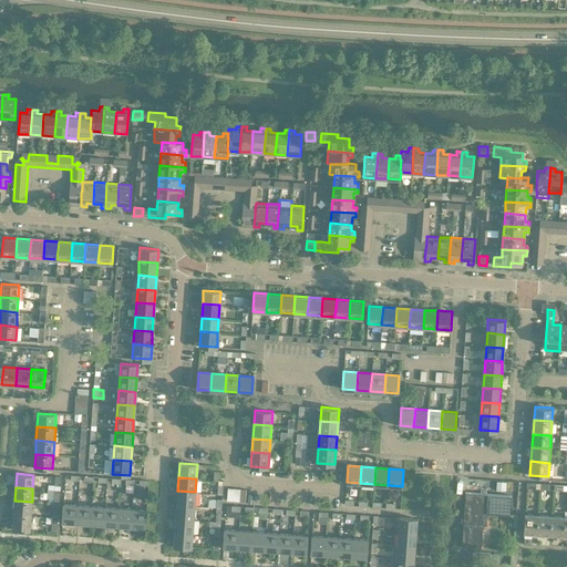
[(194,497),(195,492),(177,491),(177,504),(194,505),(194,506),(200,506),(200,498),(194,497)]
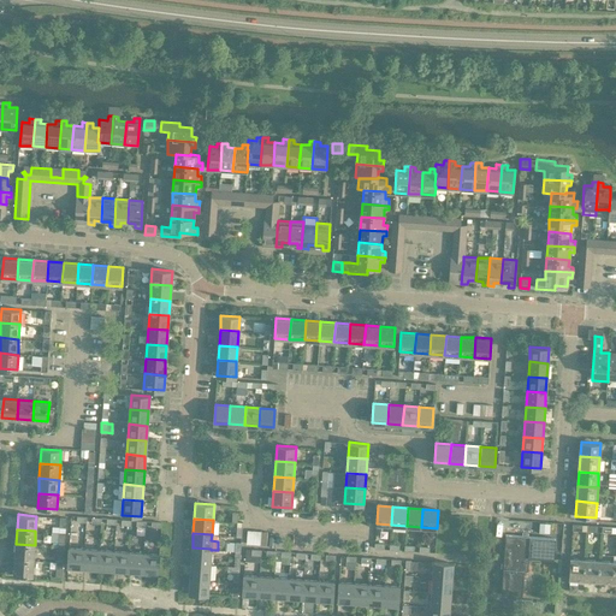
[(503,564),(502,593),(522,596),(522,593),(521,593),(522,572),(523,572),(523,570),(527,570),(528,558),(529,558),(529,557),(548,558),(552,558),(552,560),(555,539),(525,537),(516,537),(505,535),(504,555),(503,564)]
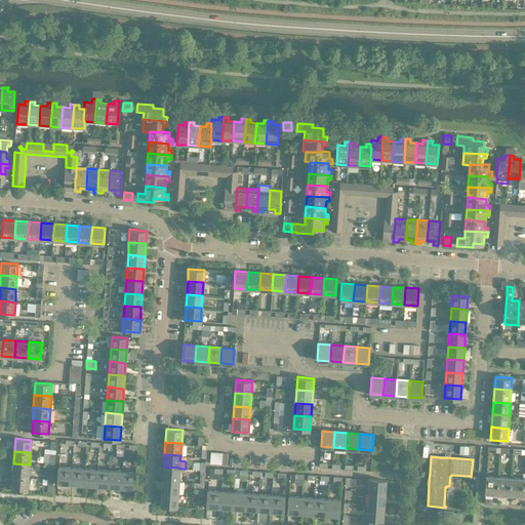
[(29,478),(30,465),(13,463),(12,477),(29,478)]
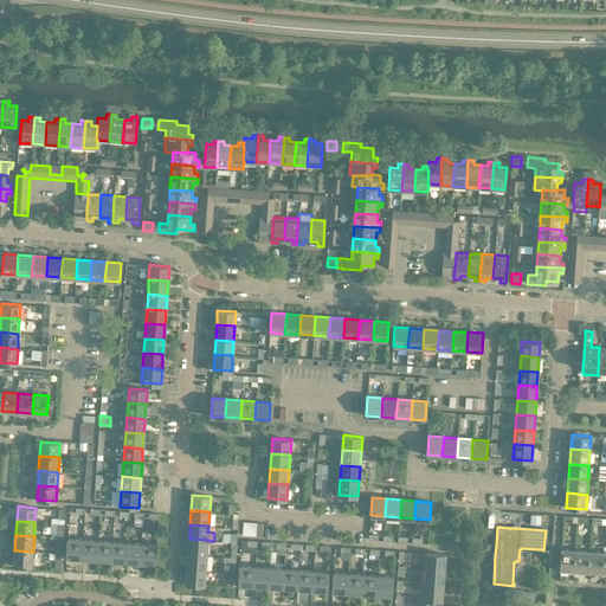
[(81,558),(82,540),(68,539),(66,558),(81,558)]
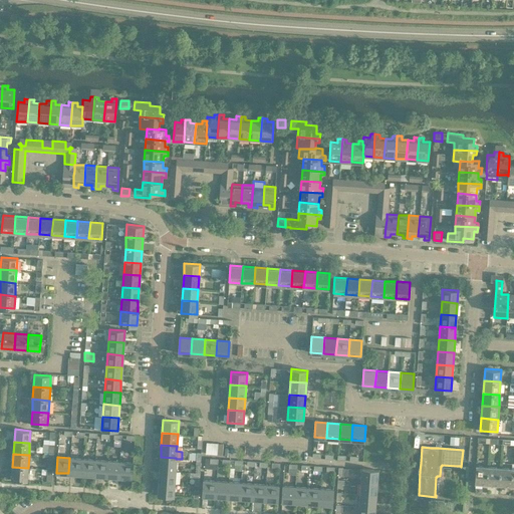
[(175,471),(176,459),(176,458),(161,457),(160,470),(175,471)]
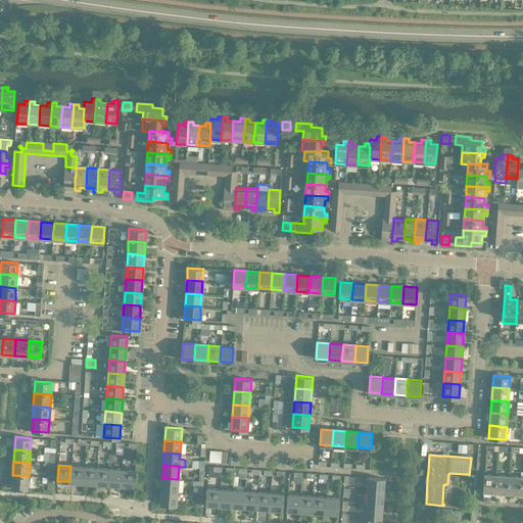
[(83,482),(84,467),(70,466),(69,481),(83,482)]
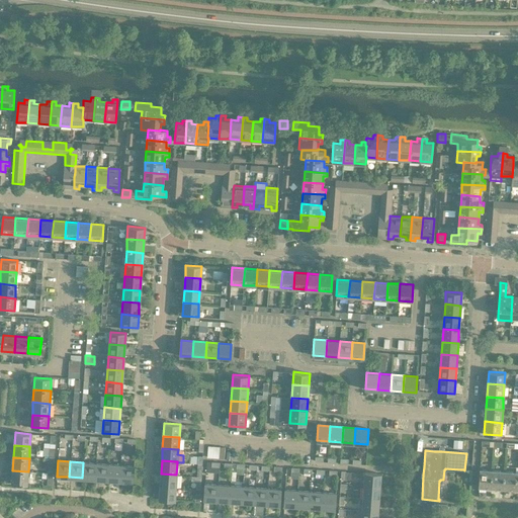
[(94,479),(95,463),(83,462),(82,478),(94,479)]
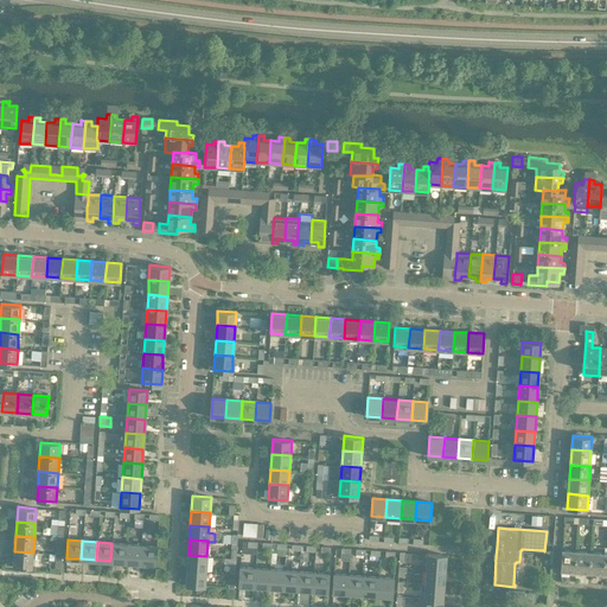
[(125,562),(126,544),(112,543),(110,561),(125,562)]
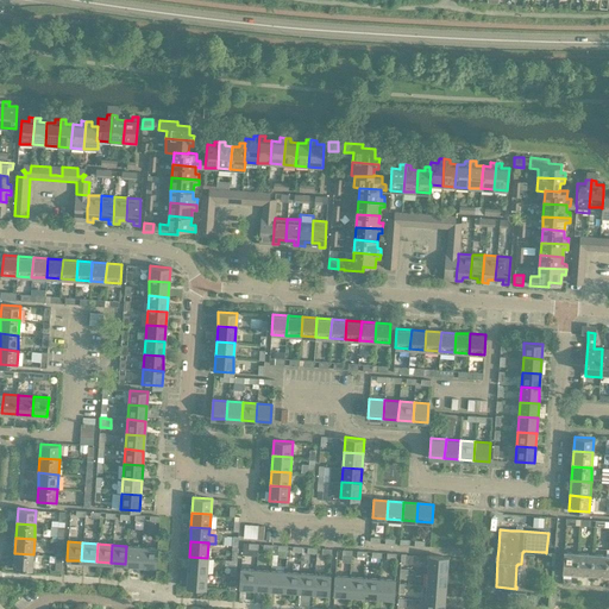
[(140,565),(142,547),(126,546),(125,564),(140,565)]
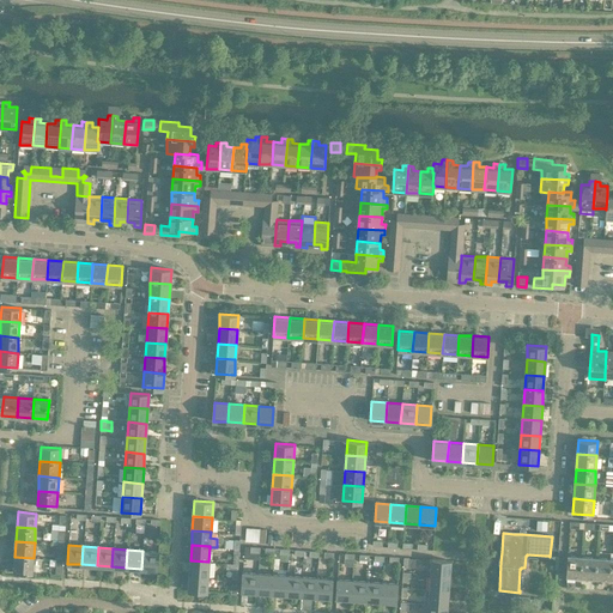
[(156,570),(157,551),(143,551),(141,569),(156,570)]
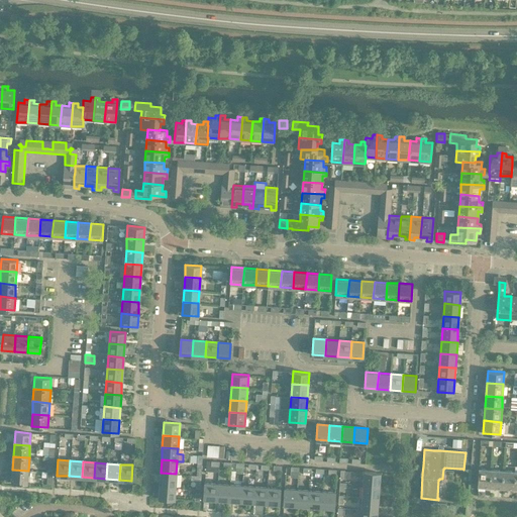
[(27,483),(28,471),(12,470),(11,482),(27,483)]
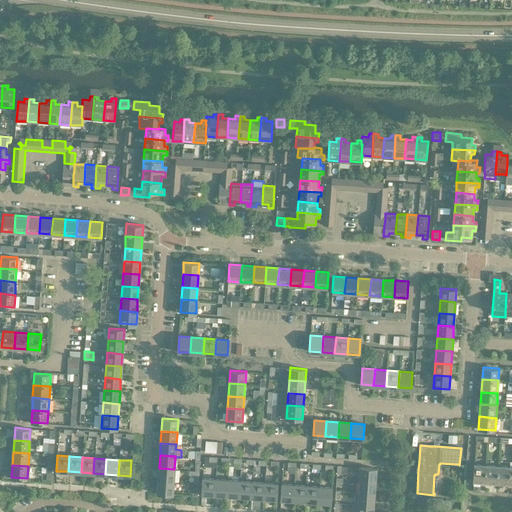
[(485,482),(486,465),(474,465),(473,481),(485,482)]
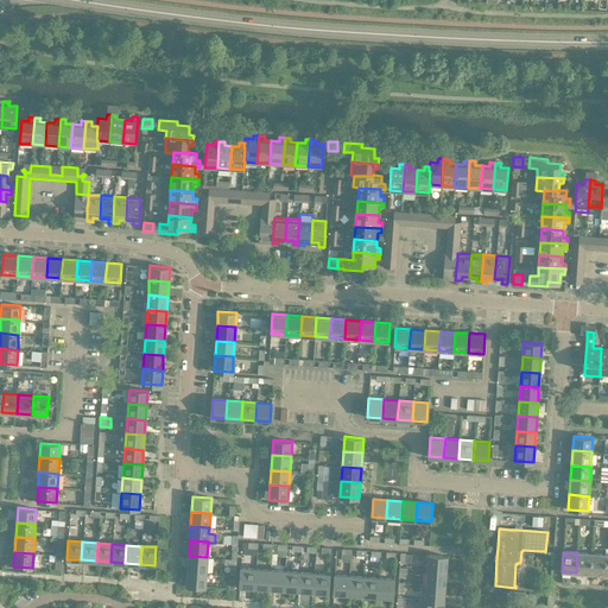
[(590,574),(591,553),(577,552),(576,572),(590,574)]
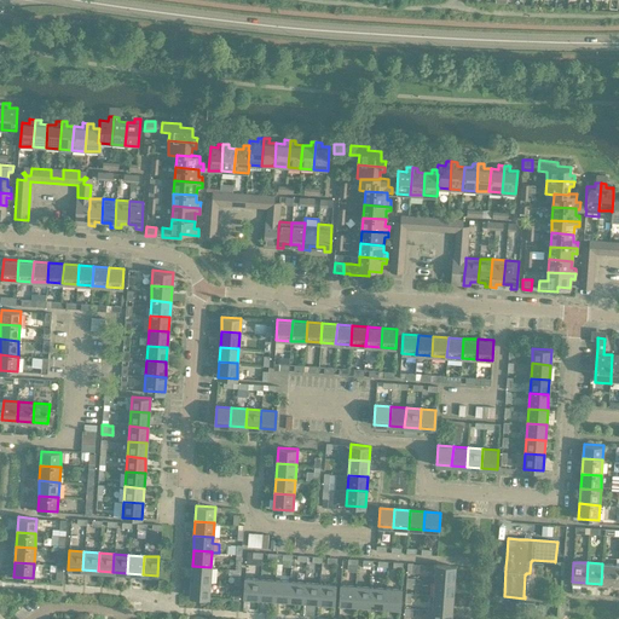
[(615,585),(618,565),(602,563),(601,584),(615,585)]
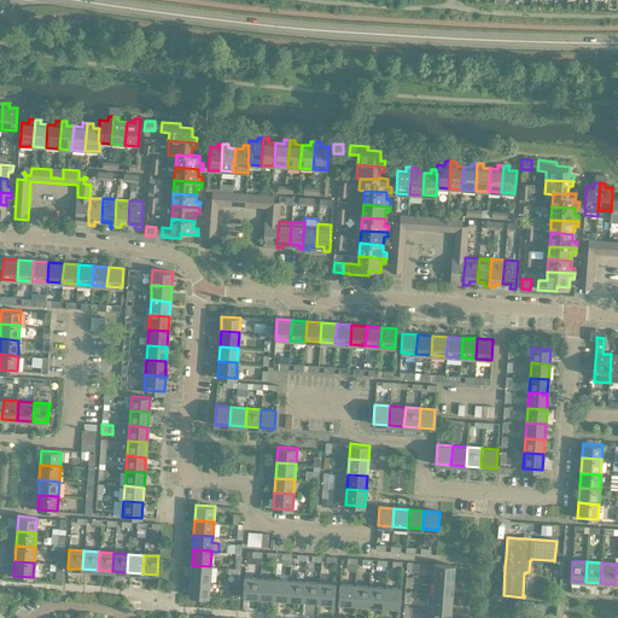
[(453,579),(454,565),(436,564),(433,578),(453,579)]
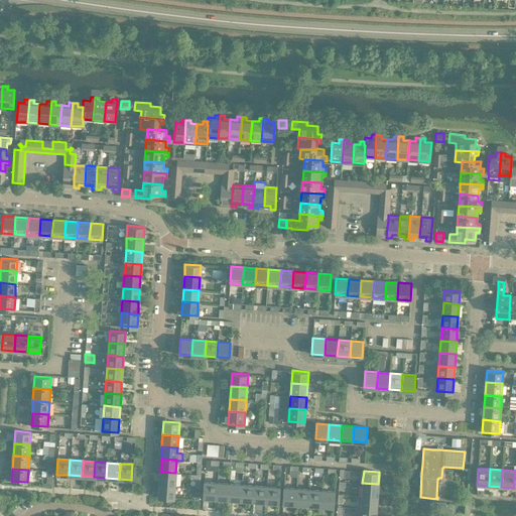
[(174,485),(175,473),(160,472),(159,484),(174,485)]
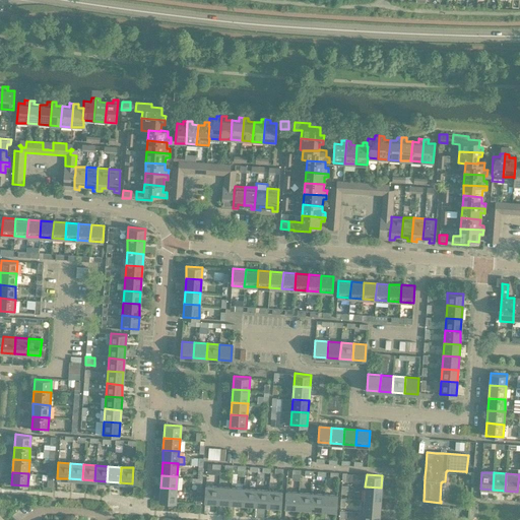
[(217,502),(218,486),(206,485),(204,501),(217,502)]
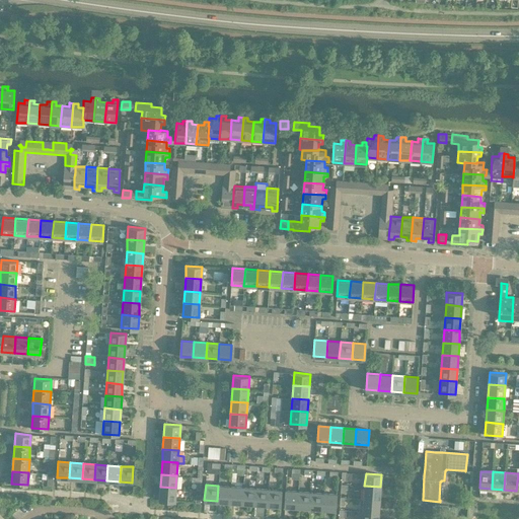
[(229,502),(230,487),(218,486),(217,501),(229,502)]
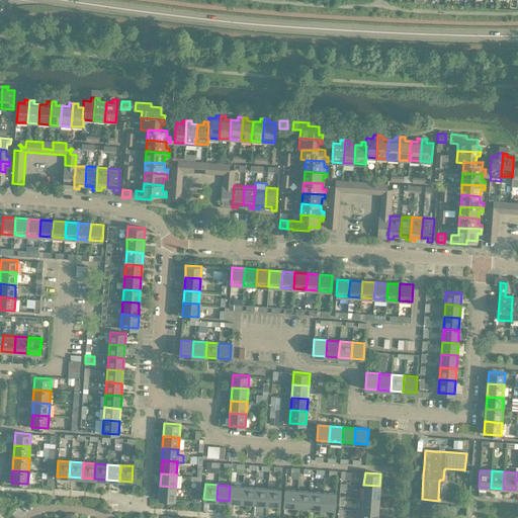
[(378,499),(379,486),(363,485),(362,498),(378,499)]
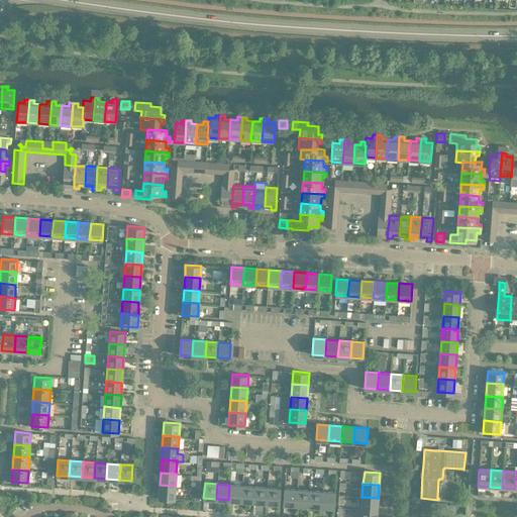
[(174,499),(175,486),(160,485),(159,497),(174,499)]
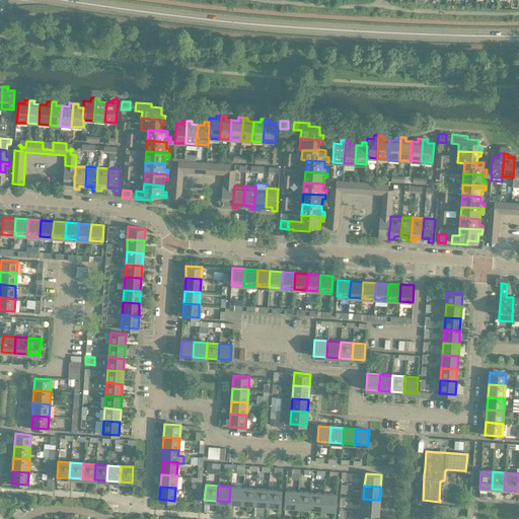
[(241,503),(243,487),(230,487),(229,502),(241,503)]
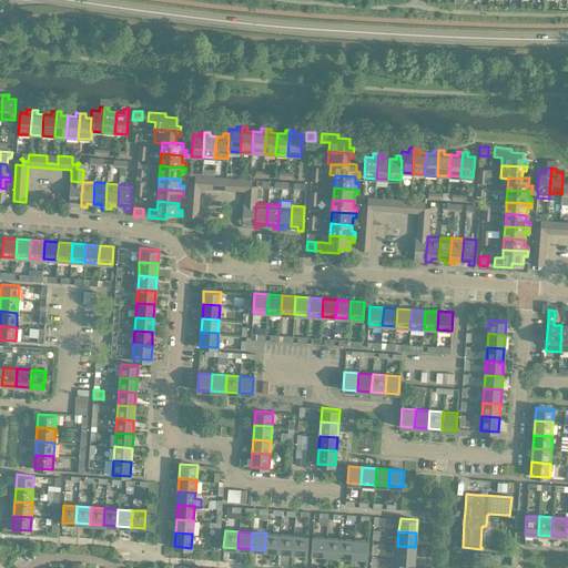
[(279,550),(280,534),(266,533),(264,550),(279,550)]
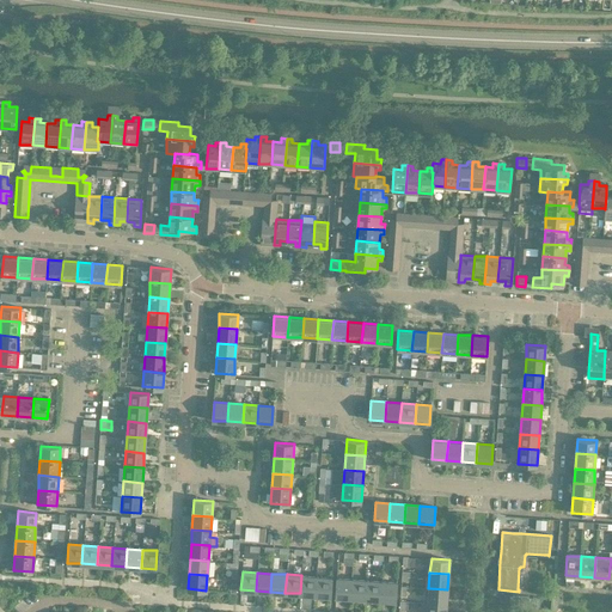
[(314,594),(316,576),(301,575),(300,593),(314,594)]
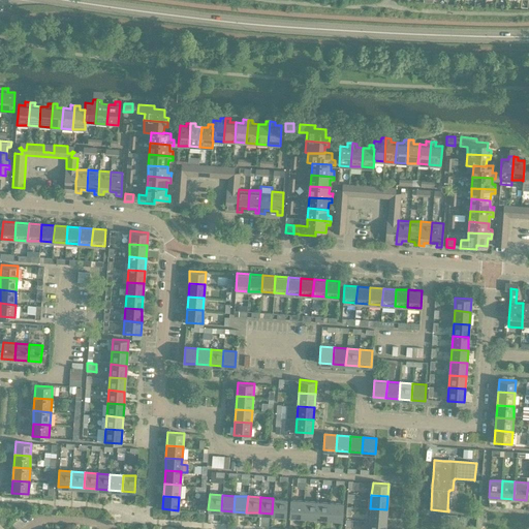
[(285,515),(286,499),(273,498),(272,514),(285,515)]
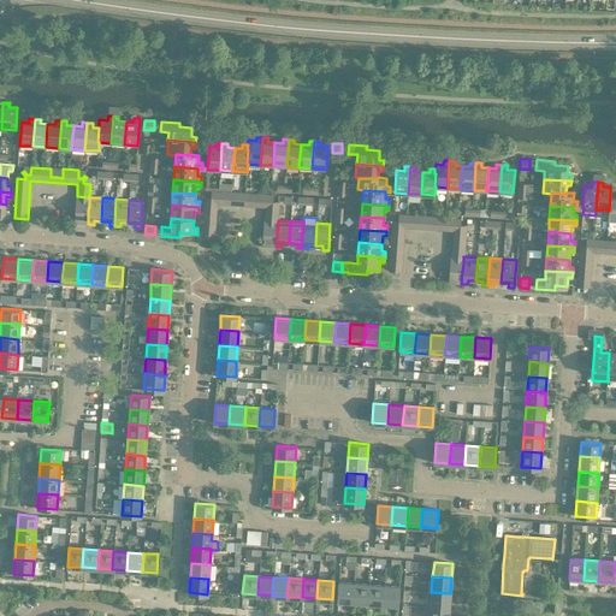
[(351,602),(353,582),(338,582),(337,600),(351,602)]
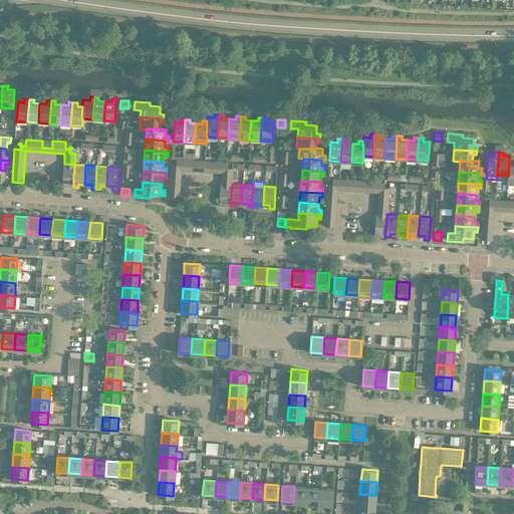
[(306,503),(307,487),(294,486),(293,502),(306,503)]
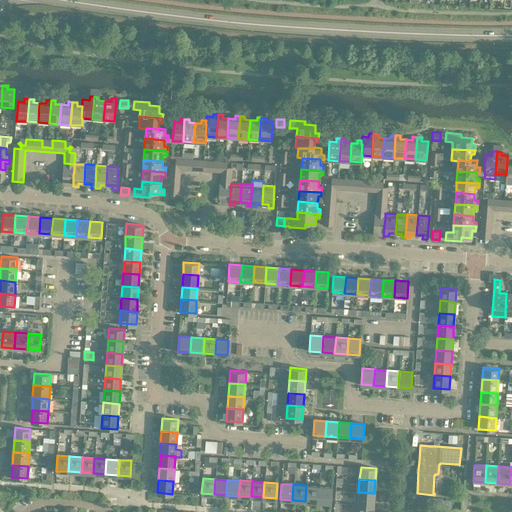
[(317,501),(319,486),(306,485),(305,501),(317,501)]
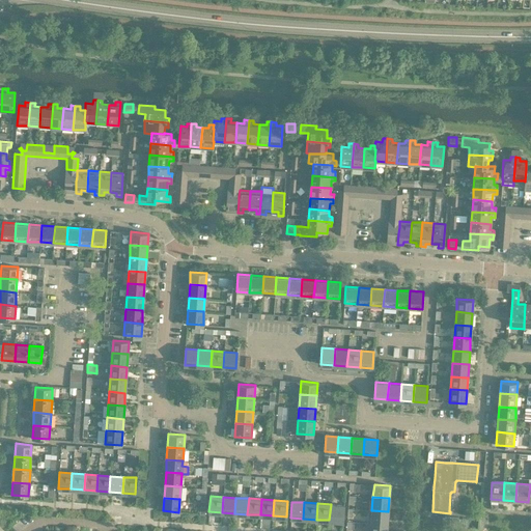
[(342,521),(343,505),(331,504),(329,520),(342,521)]
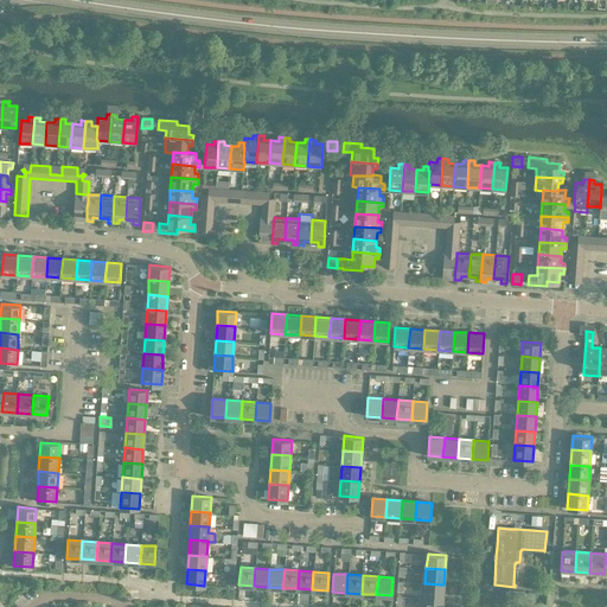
[(442,600),(443,585),(425,583),(423,599),(442,600)]
